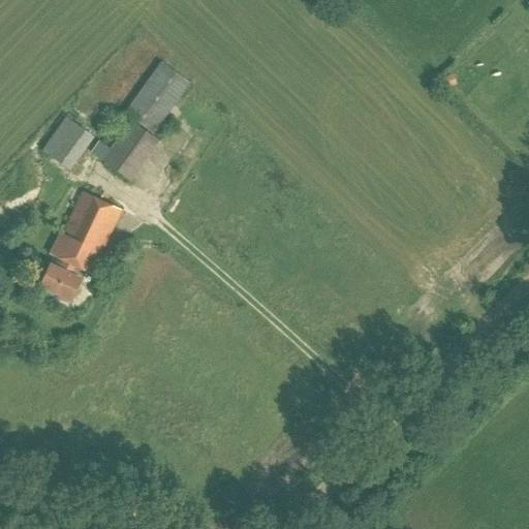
[(160,63),(123,113),(153,135),(190,85),(187,83),(166,67),(160,63)]
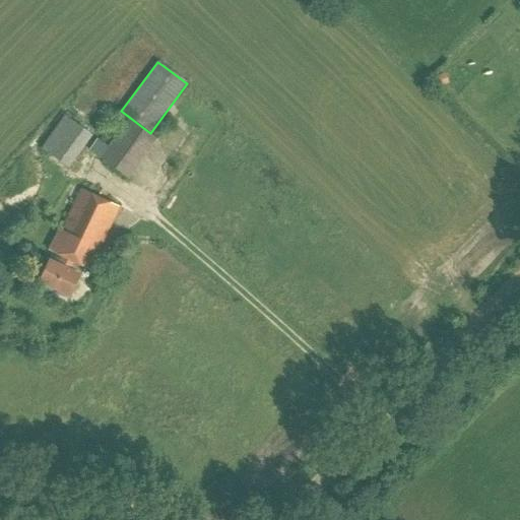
[(436,87),(449,83),(446,73),(432,77),(436,87)]
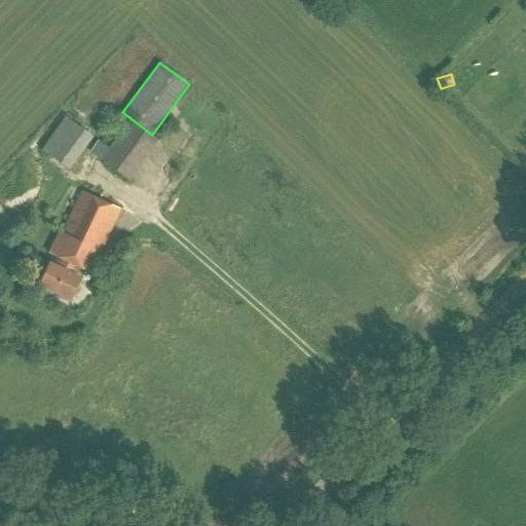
[(69,171),(92,137),(64,117),(41,150),(69,171)]
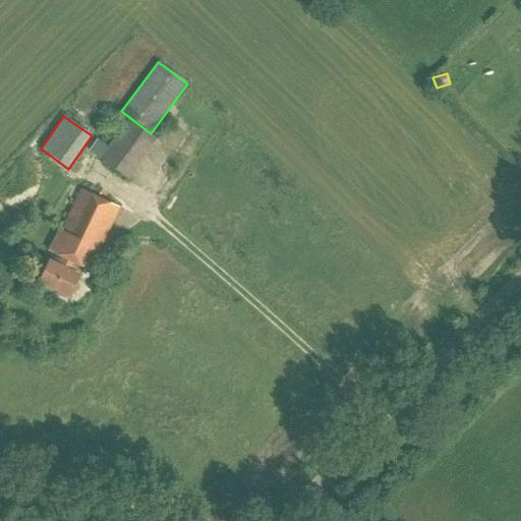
[(128,119),(100,159),(128,180),(157,140),(128,119)]
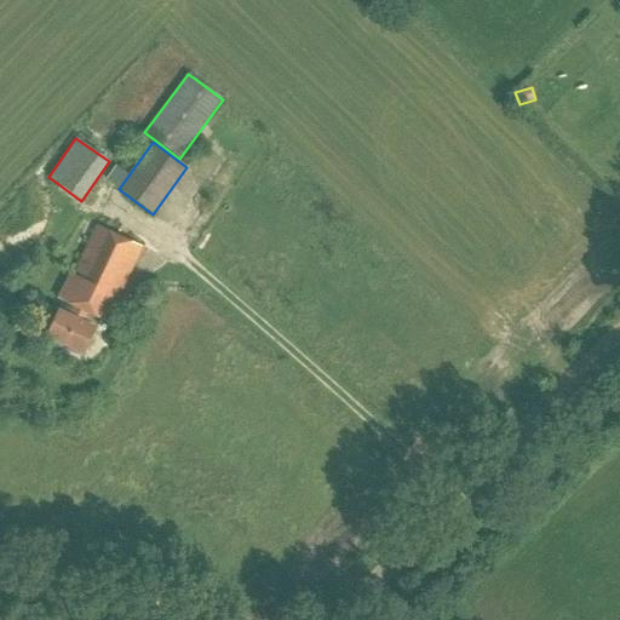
[(107,322),(143,248),(96,225),(72,275),(68,274),(57,299),(72,306),(68,315),(58,311),(46,337),(84,352),(95,328),(84,322),(87,314),(107,322)]
